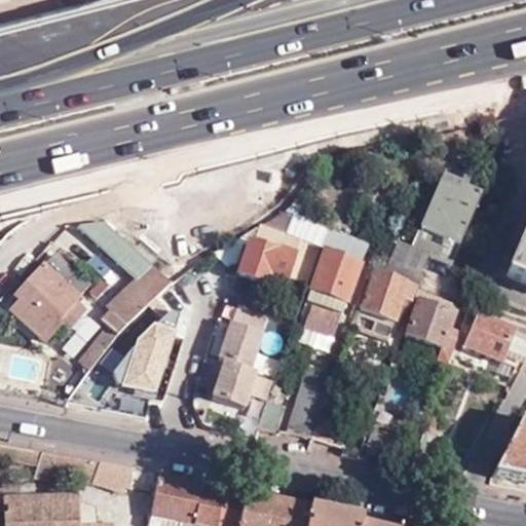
[(458,190),(439,183),(411,249),(396,243),(383,269),(415,283),(426,257),(448,265),(480,193),(460,185),(458,190)]
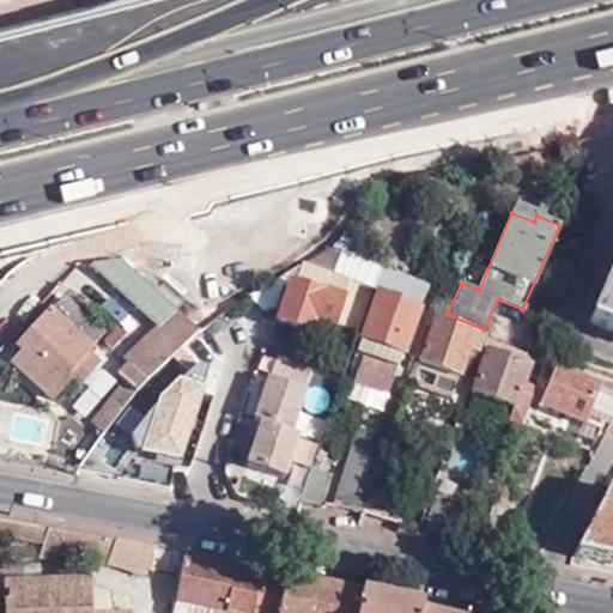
[(378,267),(331,247),(304,262),(371,289),(378,267)]
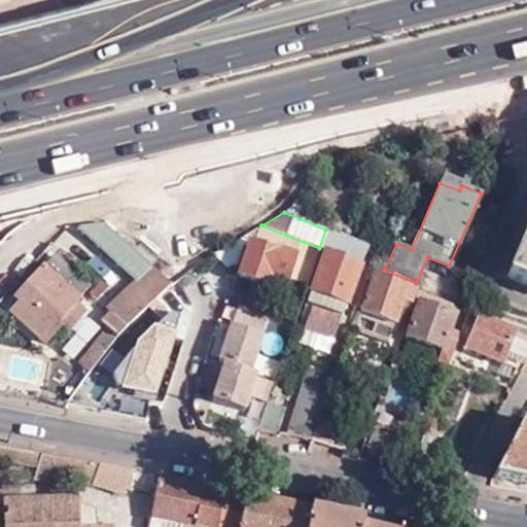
[(101,223),(91,213),(79,225),(101,223)]
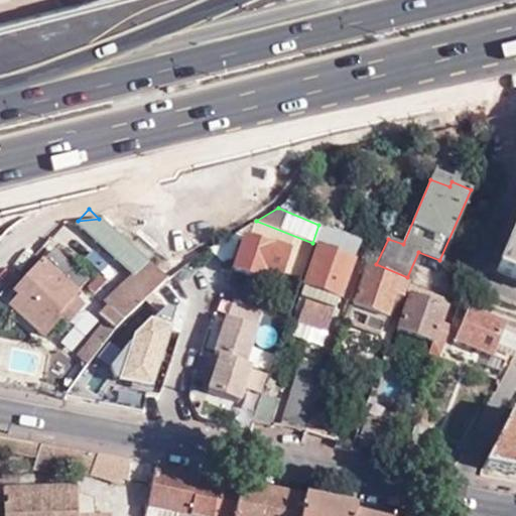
[(515,217),(494,269),(515,278),(515,217)]
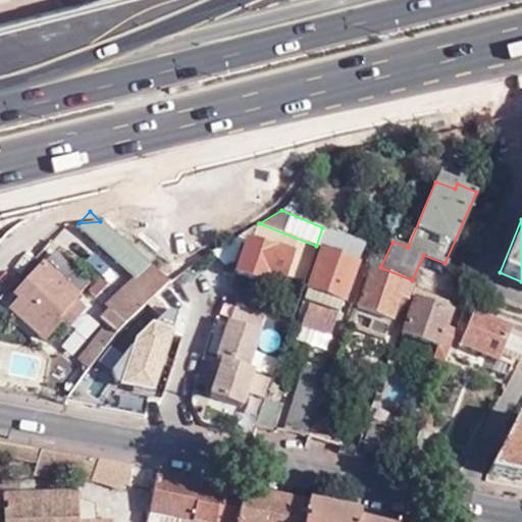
[(100,221),(79,223),(77,225),(133,275),(145,261),(100,221)]
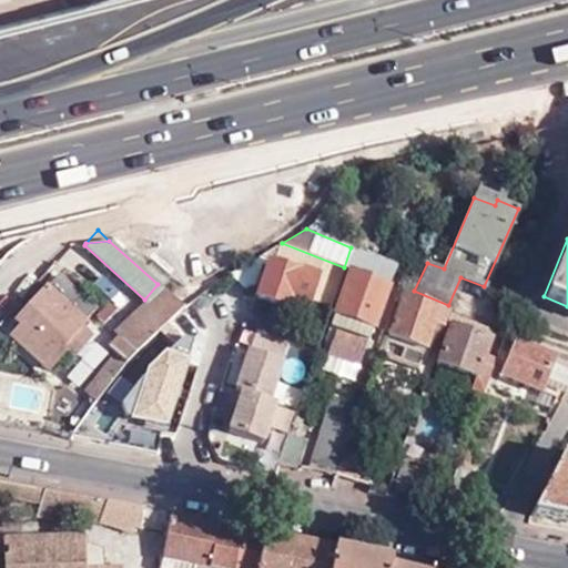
[(282,243),(235,270),(260,279),(253,297),(287,310),(291,301),(307,306),(310,302),(330,308),(344,267),(282,243)]
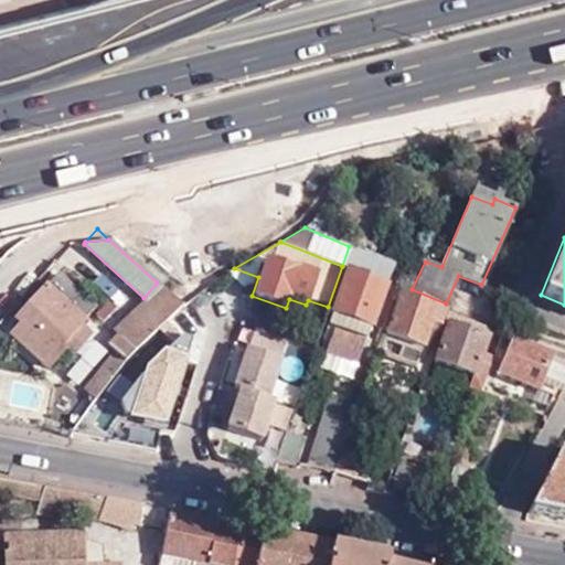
[(354,360),(383,285),(348,269),(331,313),(339,317),(328,350),(354,360)]
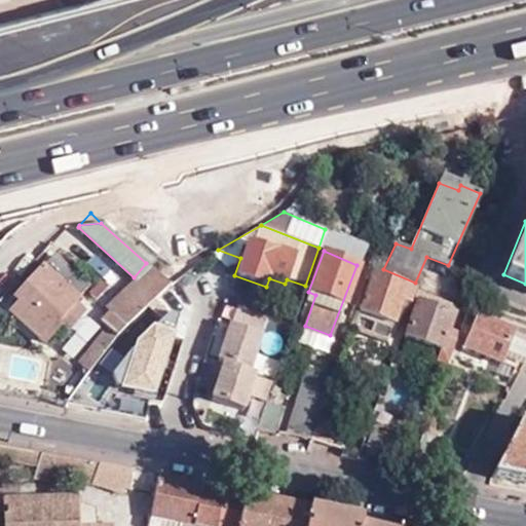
[(86,286),(52,254),(16,295),(21,299),(8,312),(43,343),(60,326),(64,330),(81,308),(73,300),(86,286)]
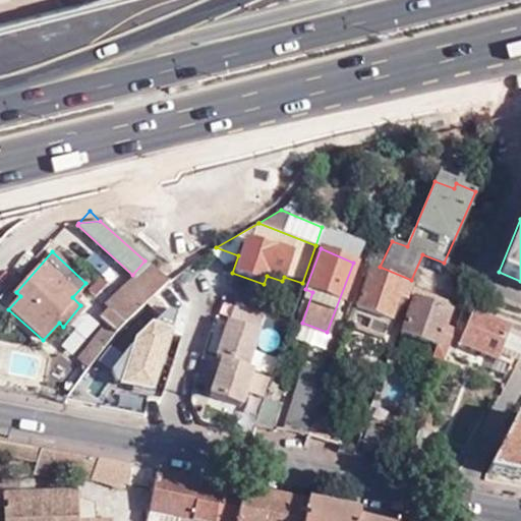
[(78,359),(87,366),(99,351),(125,319),(166,281),(145,261),(132,275),(104,304),(107,308),(97,319),(106,326),(78,359)]
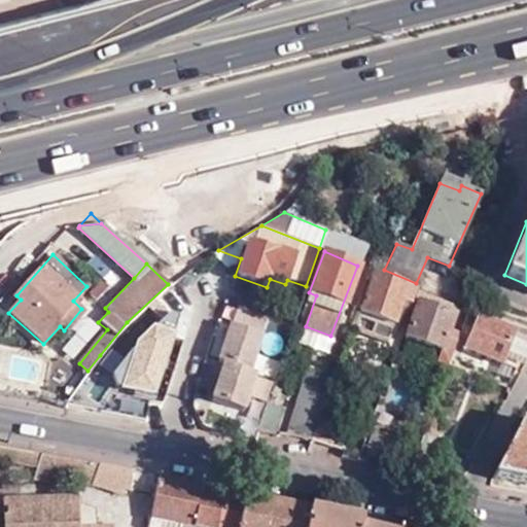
[(418,290),(376,273),(372,271),(357,311),(395,324),(402,303),(412,306),(418,290)]
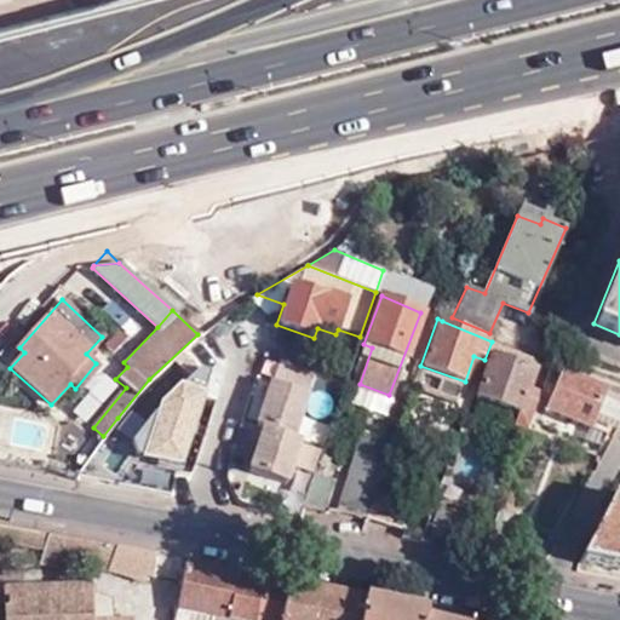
[(538,360),(495,343),(476,397),(521,413),(517,424),(528,428),(537,405),(541,391),(530,388),(538,360)]
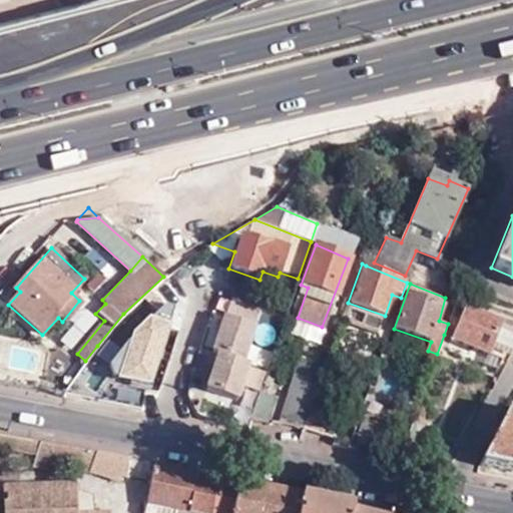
[(453,339),(465,306),(456,302),(448,324),(444,335),(453,339)]
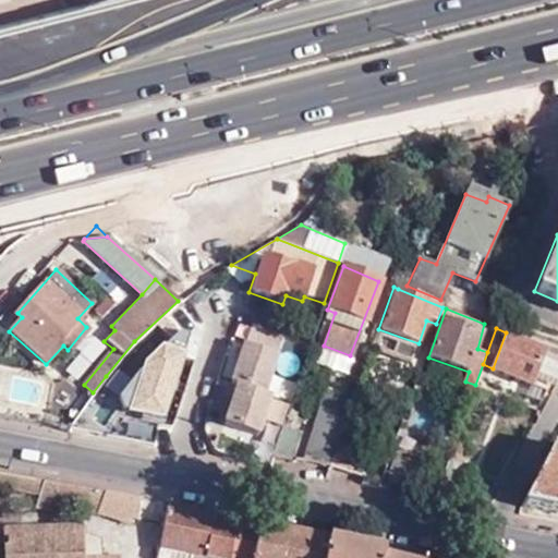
[(493,368),(550,393),(557,378),(557,353),(506,332),(493,368)]
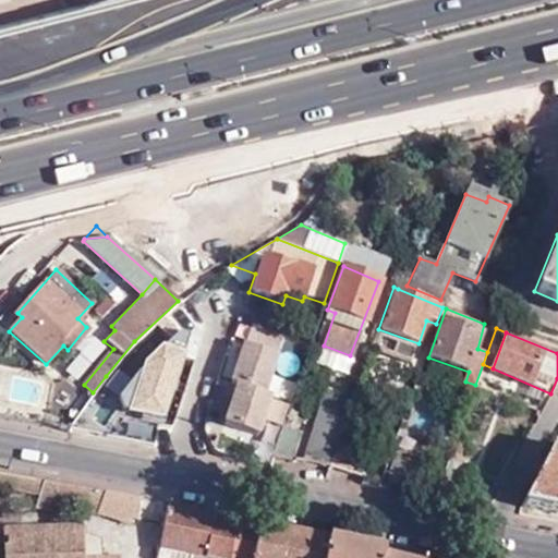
[(215,426),(274,444),(286,401),(265,396),(279,347),(240,336),(215,426)]
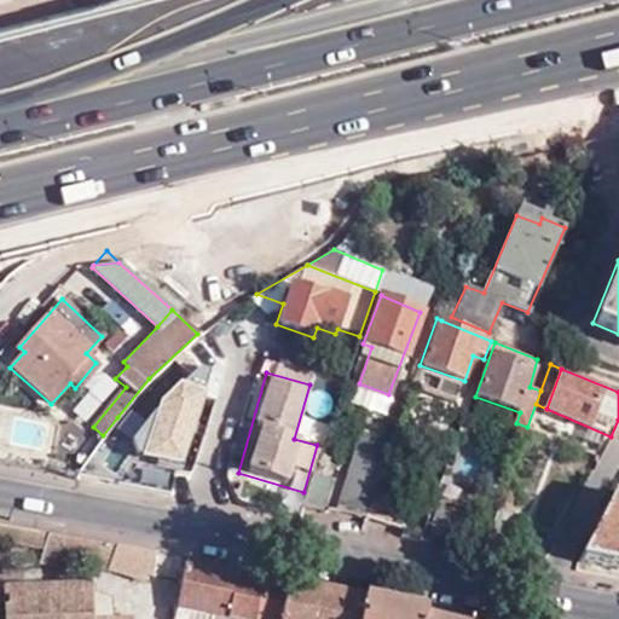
[(6,440),(34,447),(40,423),(12,415),(6,440)]
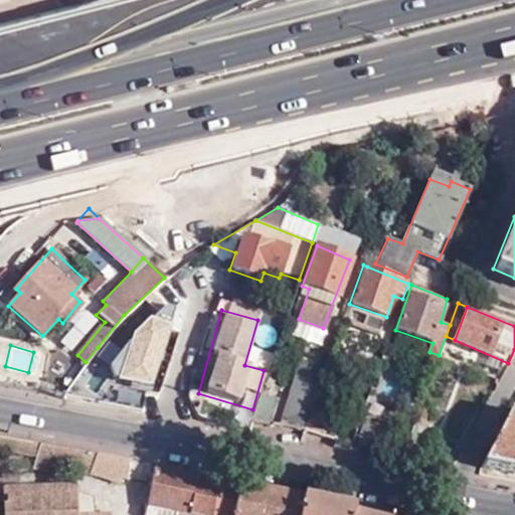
[(277,420),(303,431),(312,404),(324,367),(299,359),(277,420)]
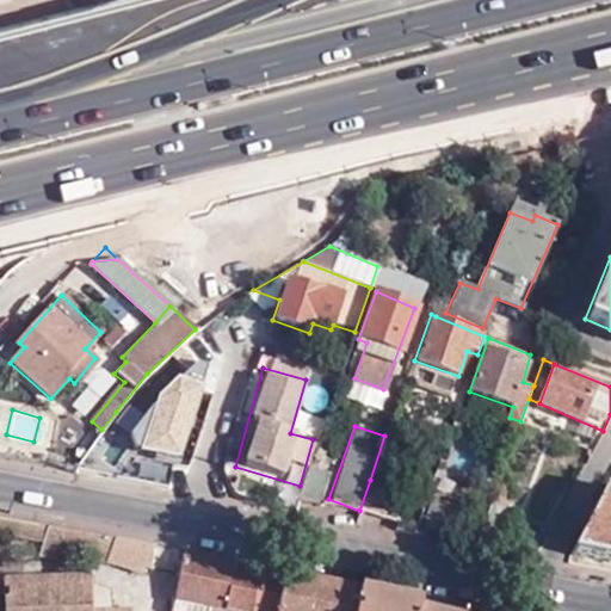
[(309,464),(298,495),(319,503),(328,471),(309,464)]
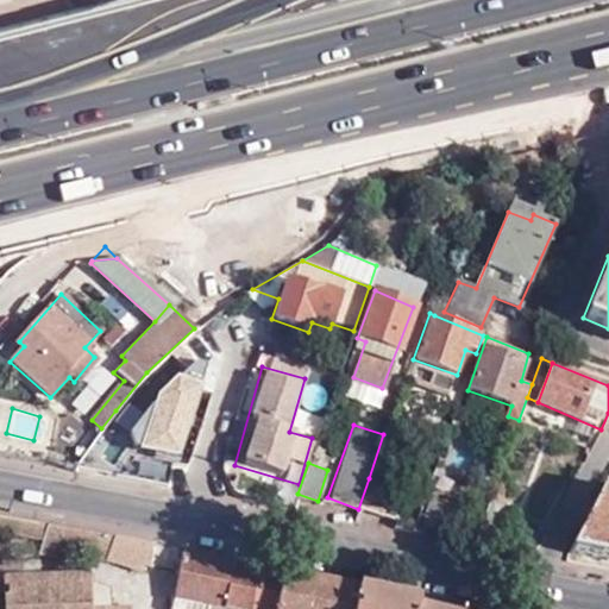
[(369,478),(358,509),(381,518),(391,485),(369,478)]
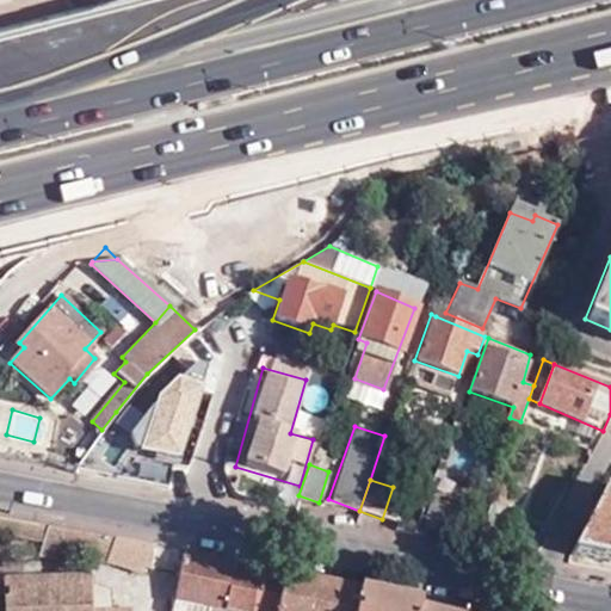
[(610,562),(610,491),(603,489),(569,555),(610,562)]
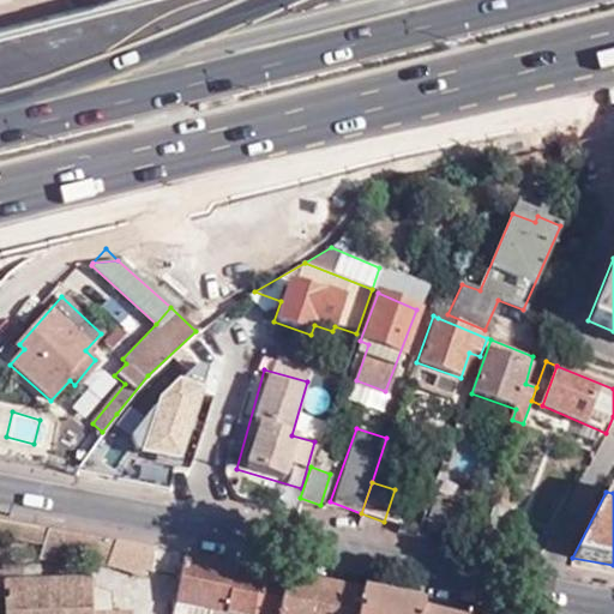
[(452,503),(434,495),(425,527),(443,533),(452,503)]
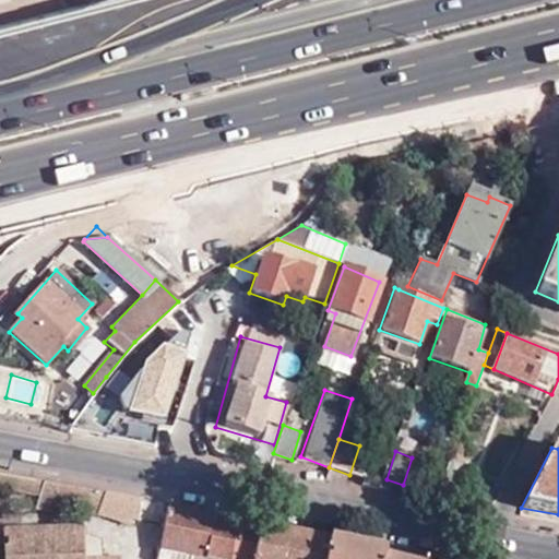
[(61,485),(0,474),(0,489),(40,497),(38,510),(67,514),(70,504),(100,510),(98,522),(125,526),(142,501),(61,485)]
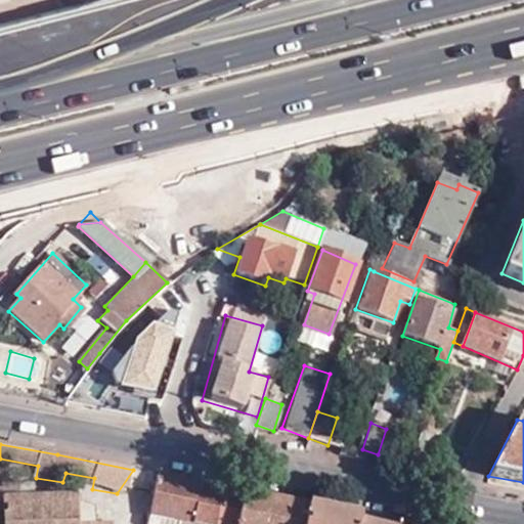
[(216,523),(223,490),(157,476),(149,514),(179,519),(177,523),(216,523)]
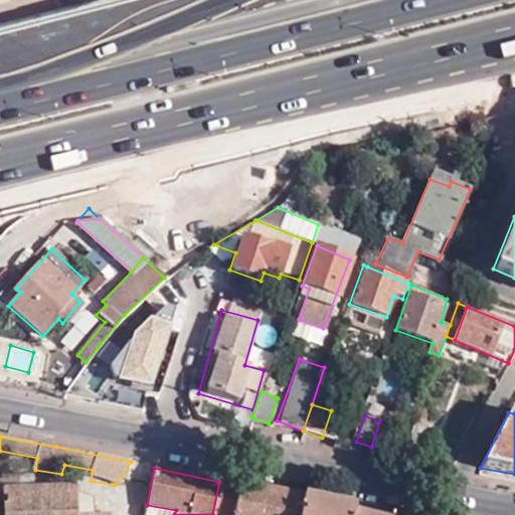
[(300,514),(303,499),(219,482),(212,514),(300,514)]
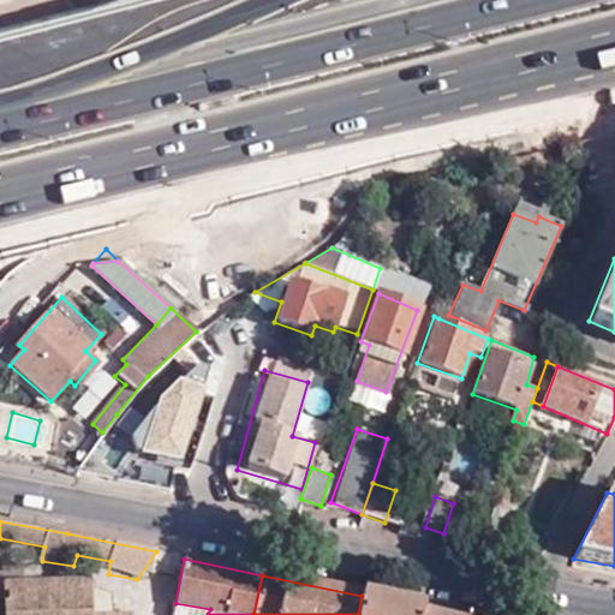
[(6,614),(88,614),(87,584),(5,589),(6,614)]
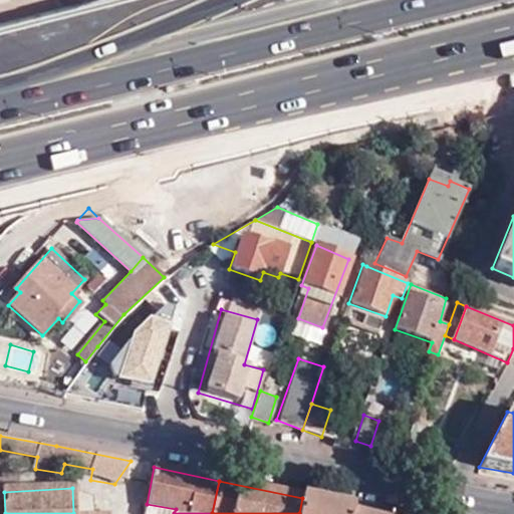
[(351,513),(352,513),(353,508),(302,498),(299,513),(351,513)]
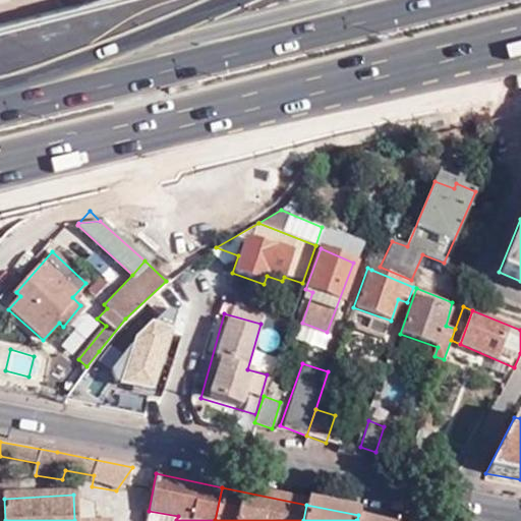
[(176,520),(178,516),(149,511),(148,520),(155,520),(176,520)]
